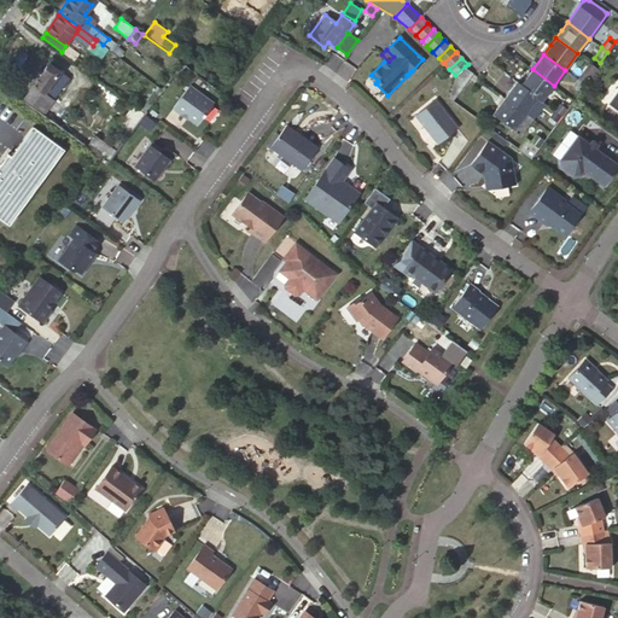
[(33,86),(23,100),(42,114),(48,106),(45,104),(50,97),(45,93),(46,91),(56,97),(69,77),(48,63),(33,86)]
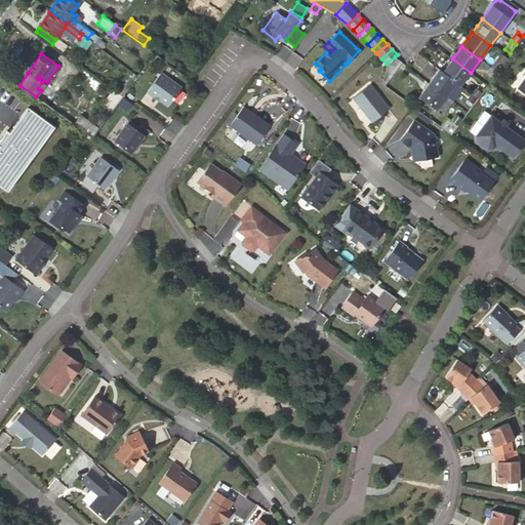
[(506,57),(501,53),(494,63),(499,67),(506,57)]
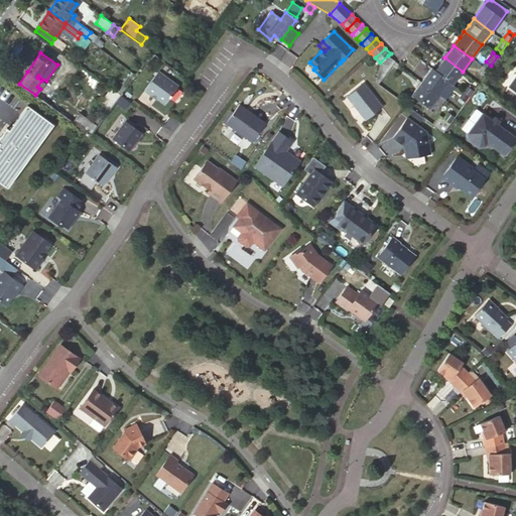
[(380,62),(375,82),(378,84),(394,60),(388,55),(380,62)]
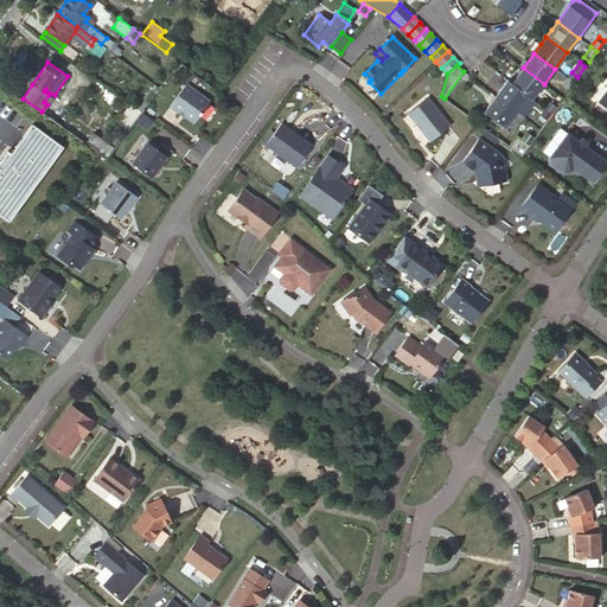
[(523,68),(511,83),(528,95),(528,96),(532,100),(532,98),(544,84),(523,68)]
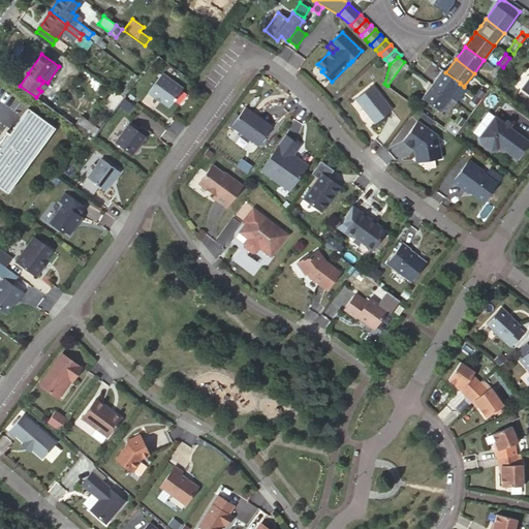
[(442,69),(432,84),(457,101),(462,94),(456,89),(460,84),(460,83),(445,72),(442,69)]
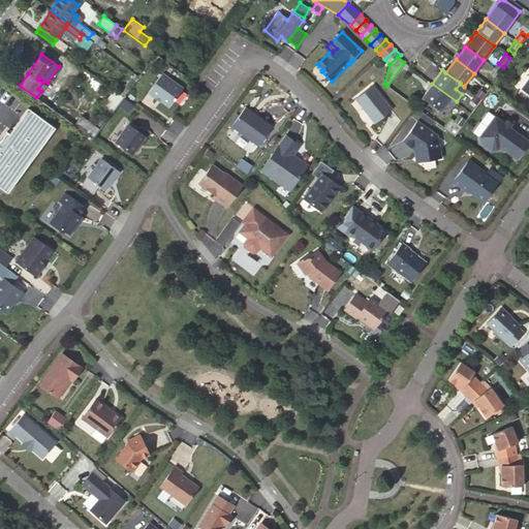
[(182,88),(161,72),(148,91),(155,96),(155,95),(168,105),(182,88)]
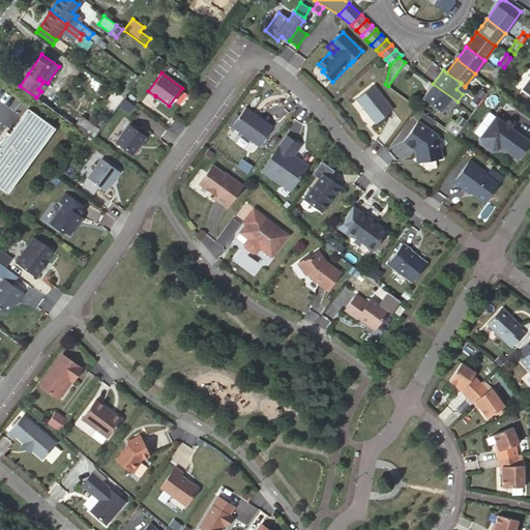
[(484,94),(491,84),(487,81),(479,90),(484,94)]
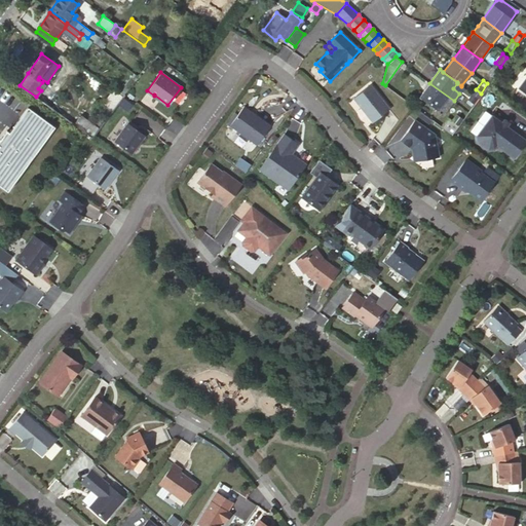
[(429,83),(419,97),(436,109),(435,111),(442,117),(454,101),(429,83)]
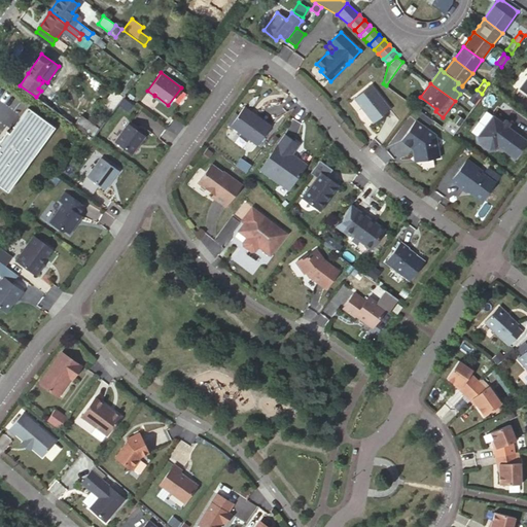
[(372,84),(354,98),(360,105),(361,104),(362,106),(361,107),(374,121),(390,109),(372,84)]
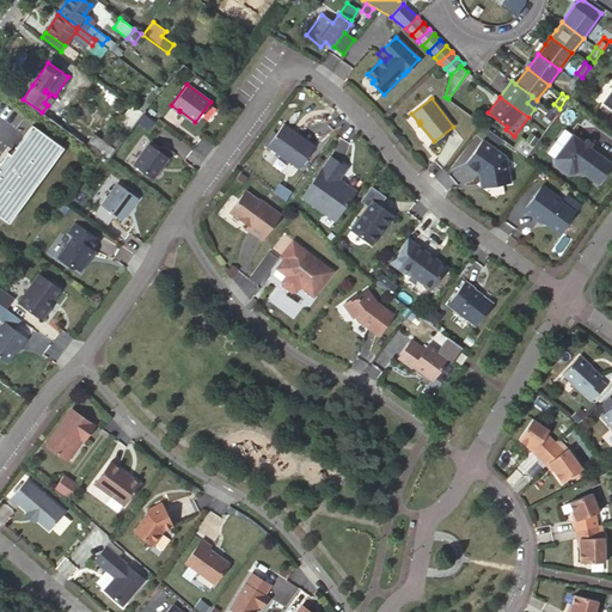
[(144,112),(133,104),(112,132),(123,139),(139,117),(144,112)]
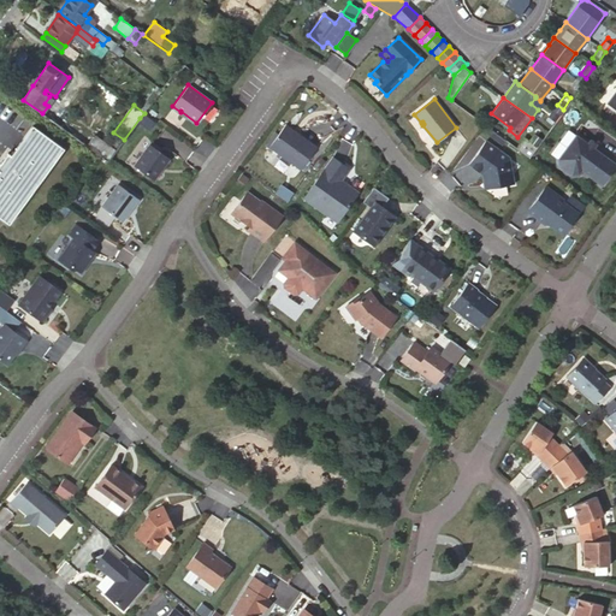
[(552,125),(560,113),(554,110),(545,119),(552,125)]
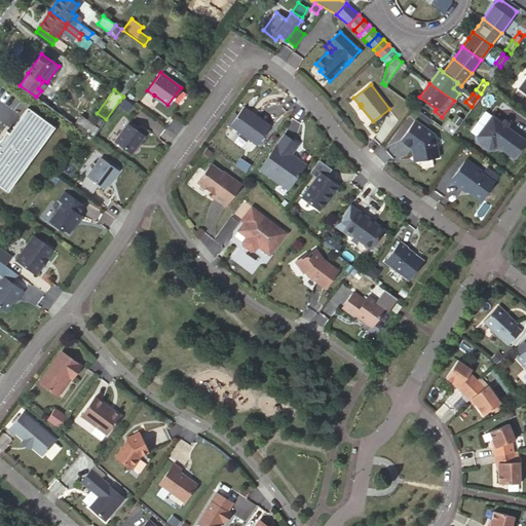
[(270,126),(243,106),(236,115),(229,126),(256,146),(270,126)]
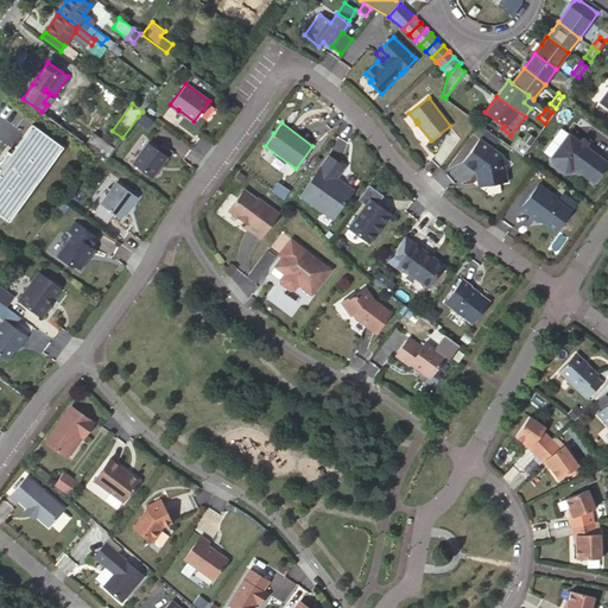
[(0,214),(10,221),(64,146),(32,124),(11,152),(8,151),(0,162),(0,214)]
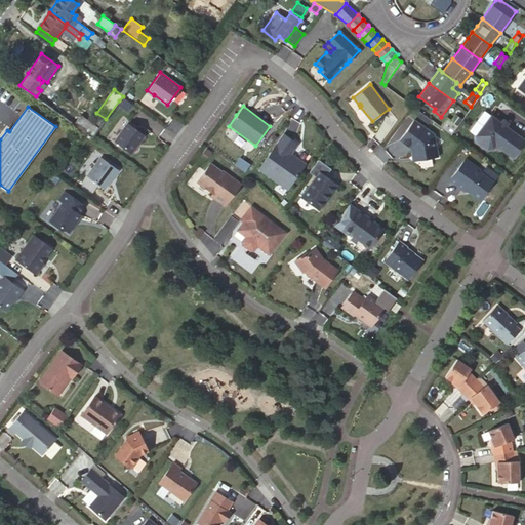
[(451,134),(458,126),(456,124),(462,116),(457,112),(451,121),(447,118),(441,127),(451,134)]
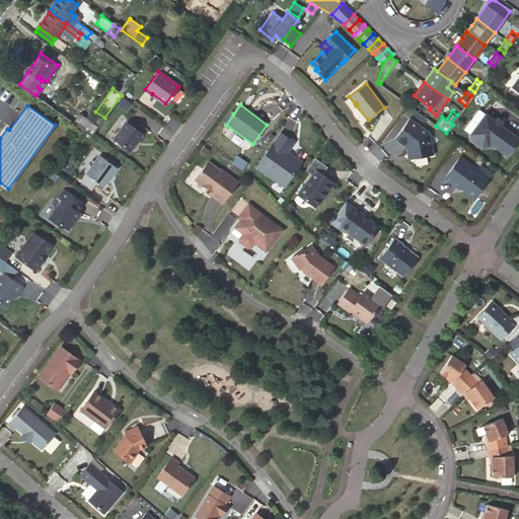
[(233,114),(231,112),(223,123),(226,125),(233,114)]
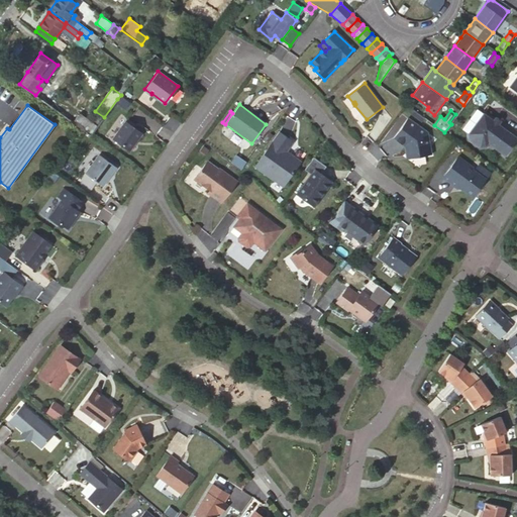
[(92,133),(97,125),(89,120),(80,113),(74,120),(92,133)]
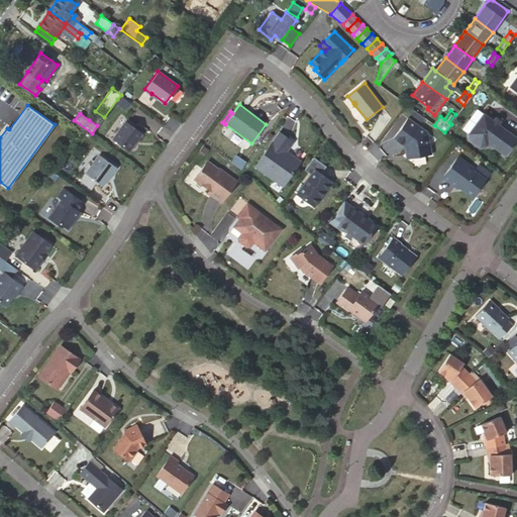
[(492,120),(483,113),(468,132),(469,138),(479,145),(485,145),(487,142),(503,154),(516,138),(498,124),(492,120)]
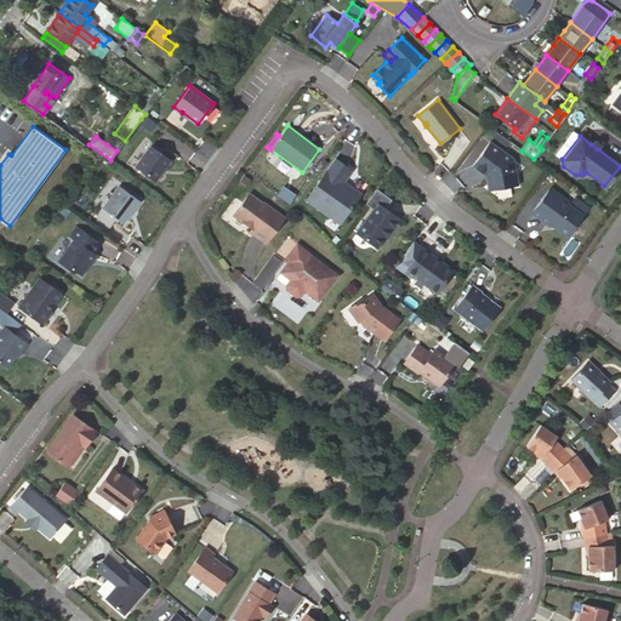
[(109,141),(107,144),(117,151),(119,148),(109,141)]
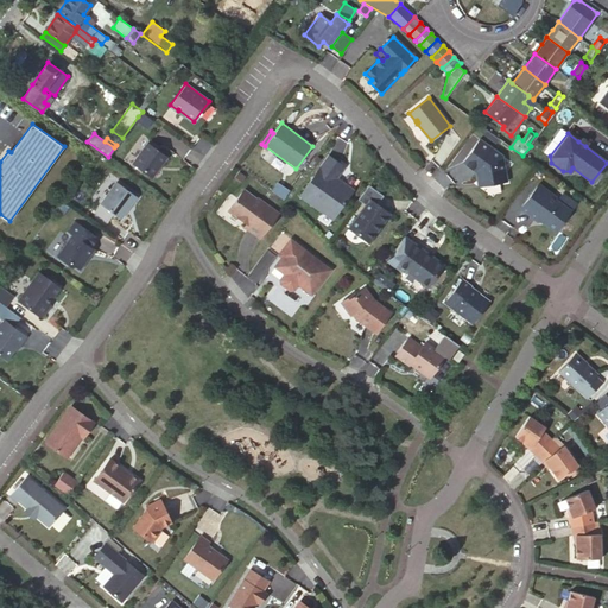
[(502,156),(480,139),(462,162),(475,172),(476,179),(485,185),(506,183),(504,168),(499,164),(502,159),(502,156)]
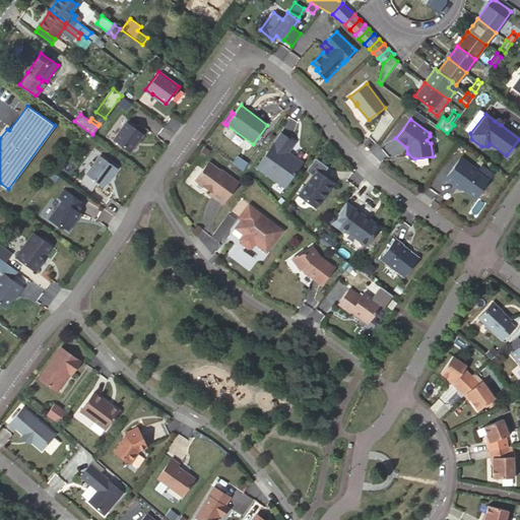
[(142,134),(126,122),(113,139),(130,151),(142,134)]
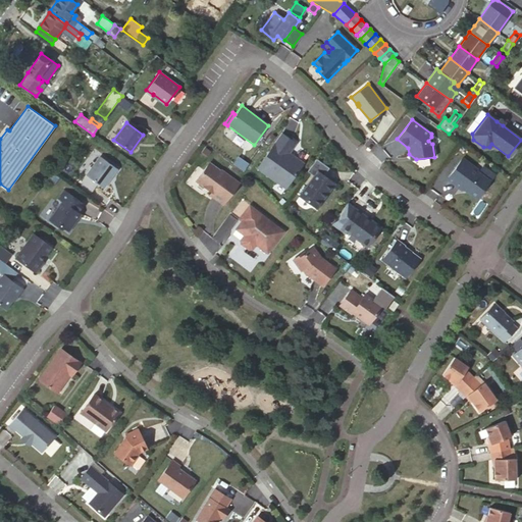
[(295,144),(281,135),(256,168),(284,189),(303,164),(288,154),(295,144)]
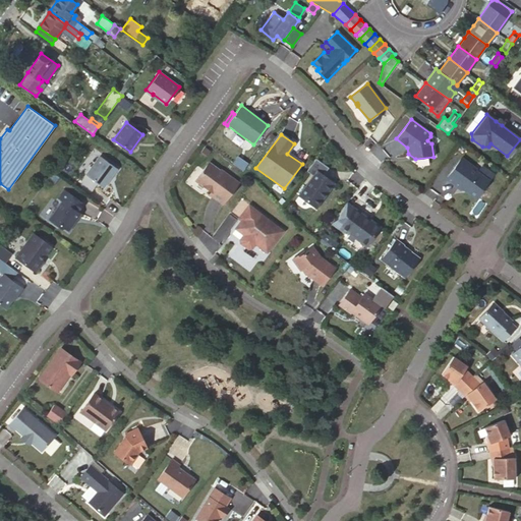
[(100,156),(85,174),(103,186),(117,168),(100,156)]
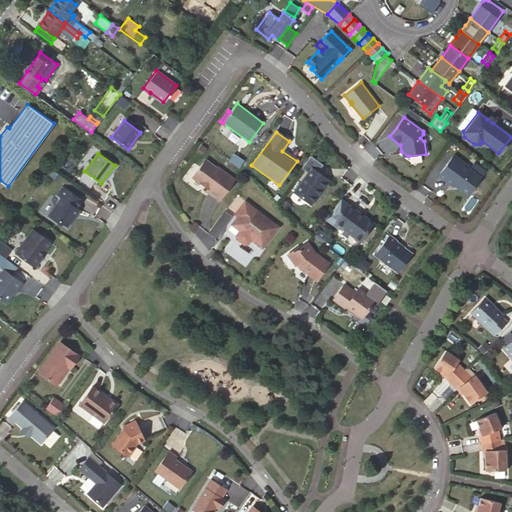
[(468,165),(453,154),(438,175),(452,186),(459,185),(459,188),(467,194),(480,177),(468,168),(468,165)]
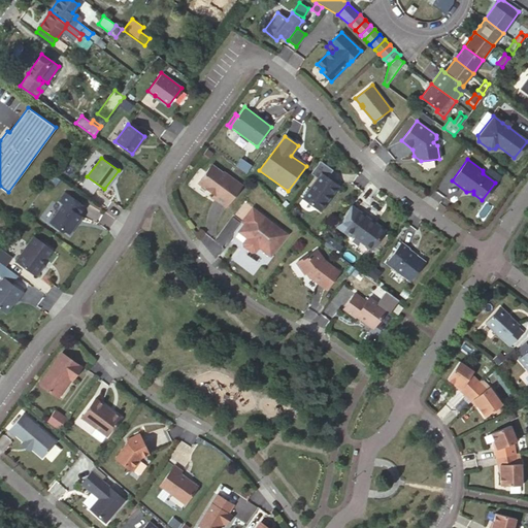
[(331,170),(319,161),(309,174),(317,178),(302,199),(319,210),(337,186),(326,177),(331,170)]
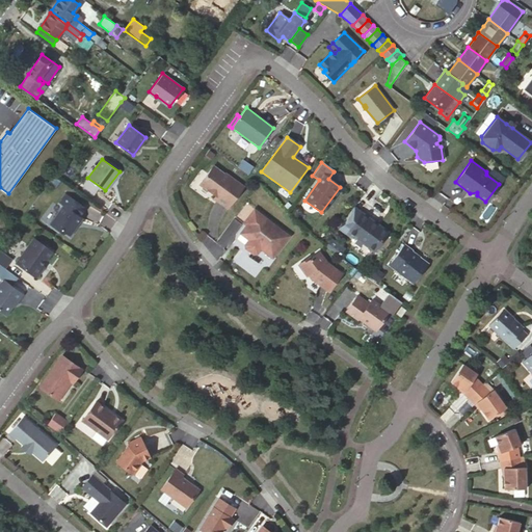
[(223,175),(212,167),(200,185),(211,193),(211,192),(216,196),(214,200),(229,209),(244,187),(225,175),(223,175)]
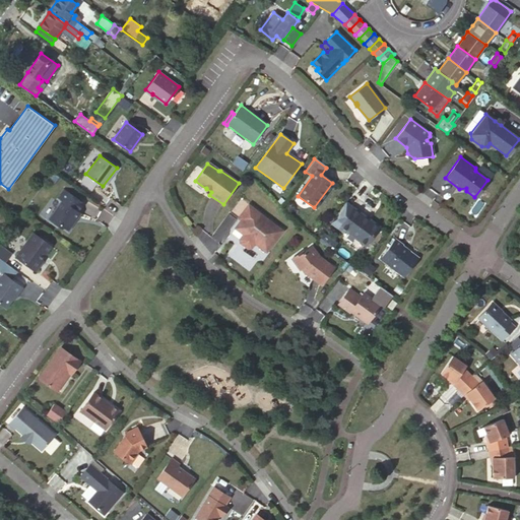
[(77,211),(82,203),(63,189),(57,197),(61,200),(48,218),(58,225),(60,224),(68,231),(74,221),(73,219),(78,212),(77,211)]
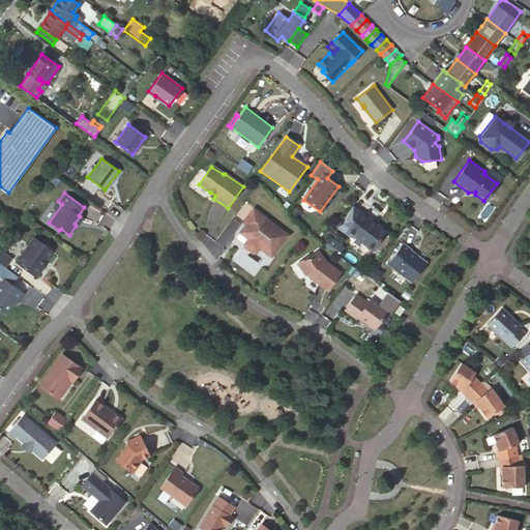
[(244,225),(256,210),(253,208),(241,223),(244,225)]
